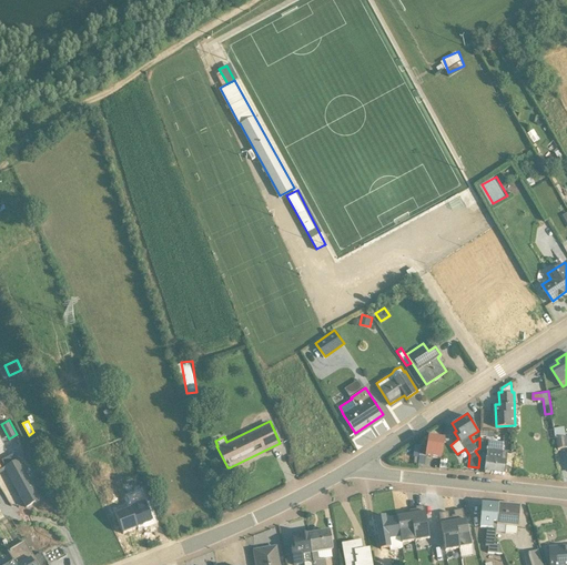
[(566,425),(554,427),(555,436),(557,436),(558,447),(566,445),(566,425)]
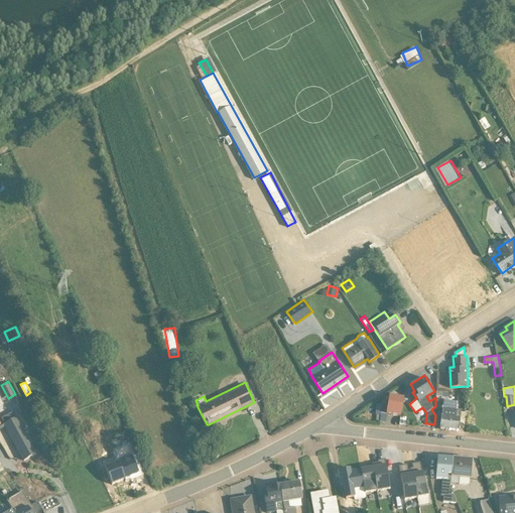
[(389,395),(386,412),(400,415),(403,396),(389,395)]
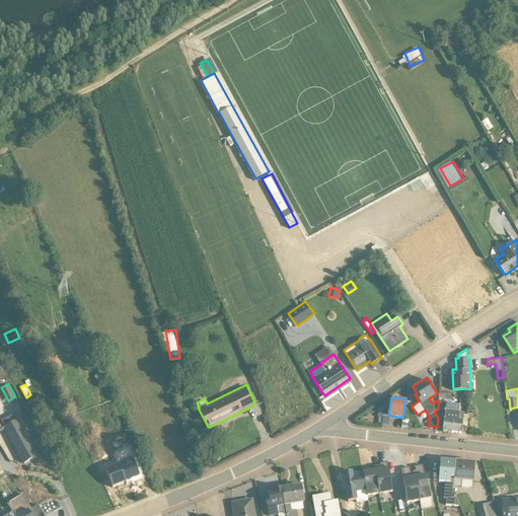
[(375,422),(382,423),(381,423),(387,424),(388,415),(390,401),(387,400),(386,407),(379,406),(375,422)]
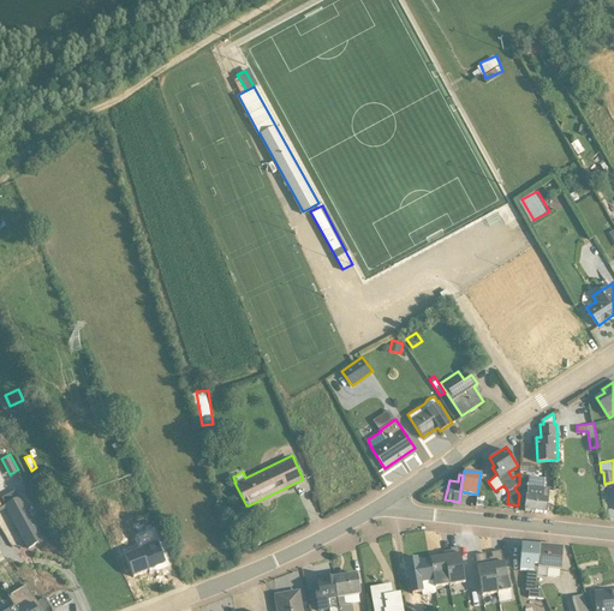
[(546,486),(546,478),(529,475),(525,509),(556,513),(560,485),(554,484),(554,486),(546,486)]
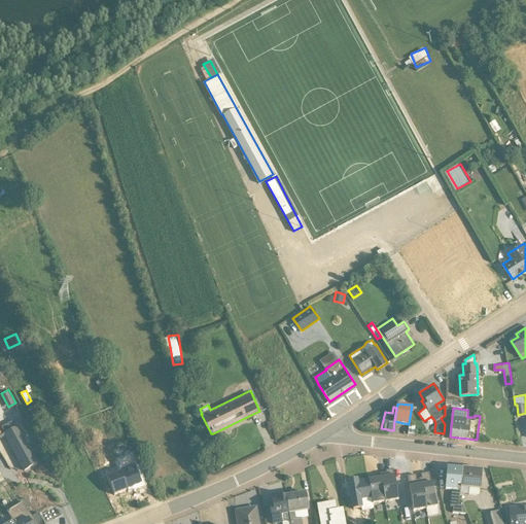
[(25,469),(42,459),(39,453),(35,455),(19,424),(18,424),(14,418),(2,425),(5,431),(4,432),(25,469)]
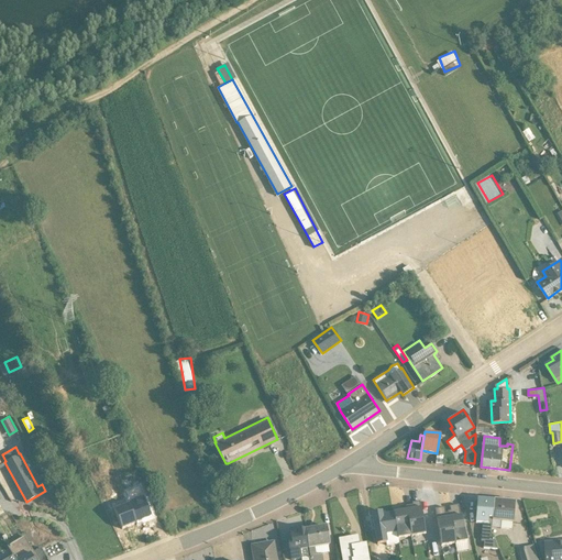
[(54,462),(51,458),(39,463),(42,469),(54,462)]
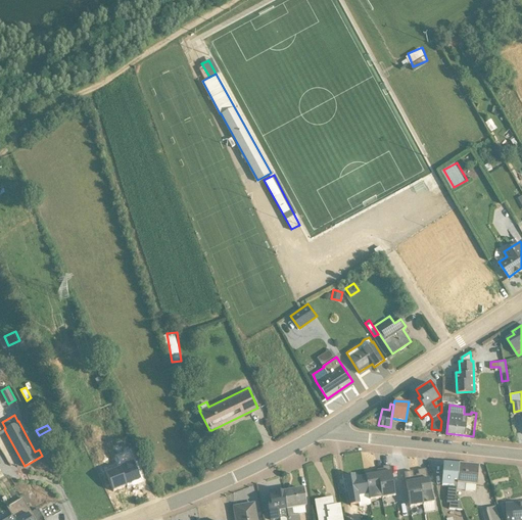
[(127,484),(141,479),(130,451),(116,456),(121,467),(127,484)]
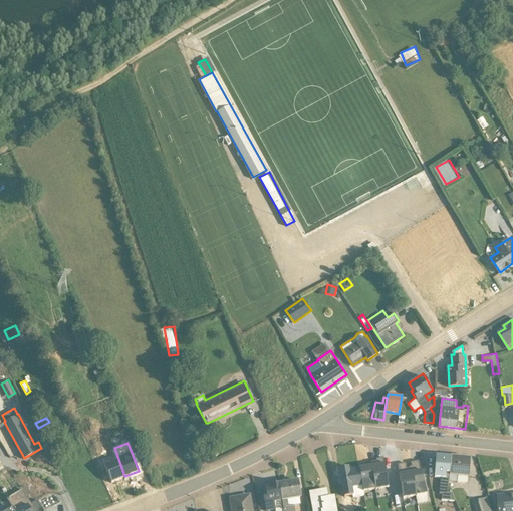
[(442,492),(441,498),(454,500),(454,499),(449,485),(451,455),(437,454),(435,476),(441,476),(439,492),(442,492)]
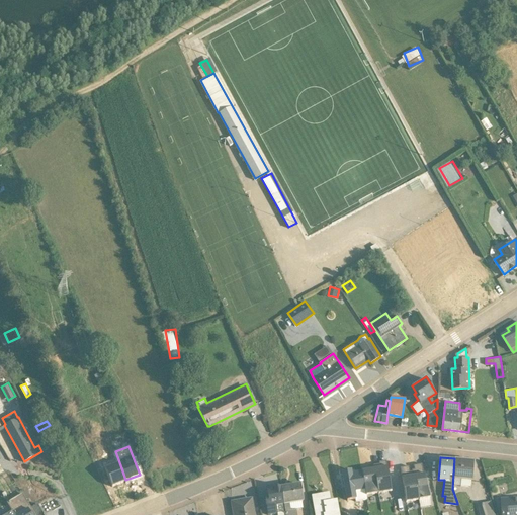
[(454,458),(452,484),(471,485),(471,480),(472,480),(474,459),(454,458)]
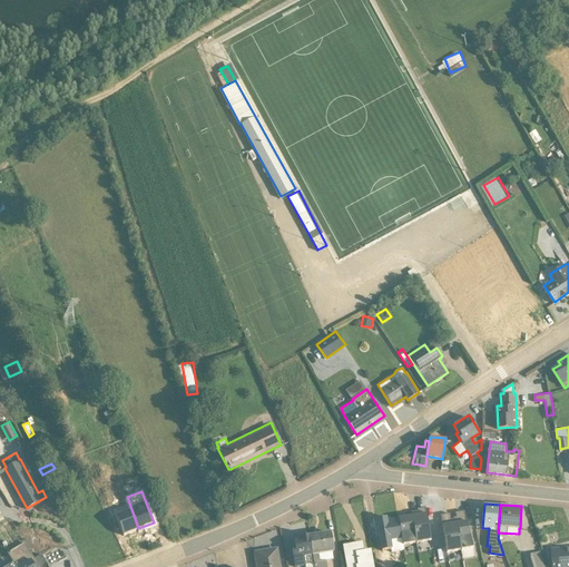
[(425,506),(418,508),(418,509),(411,511),(412,517),(409,517),(409,516),(399,518),(403,544),(431,538),(425,506)]
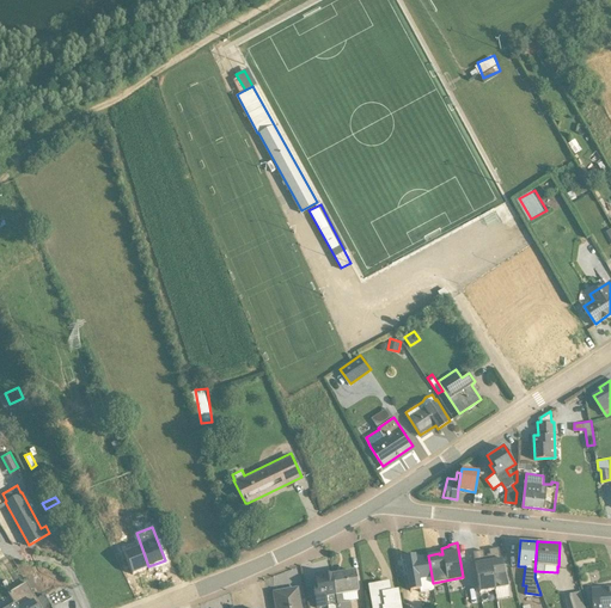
[(141,546),(124,552),(133,572),(148,566),(141,546)]
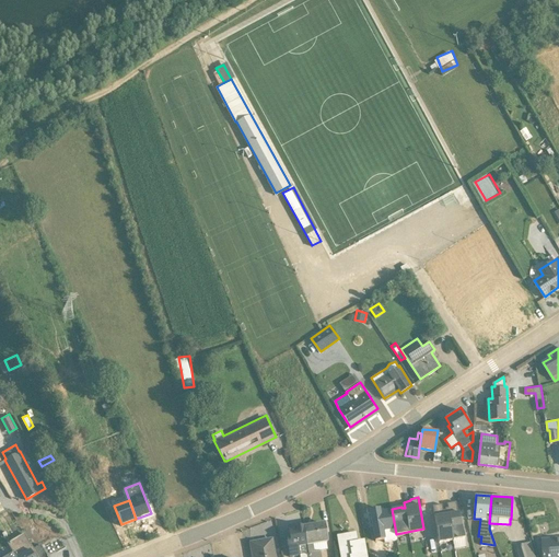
[(442,503),(433,505),(434,514),(433,515),(438,542),(451,540),(453,540),(454,547),(465,546),(458,511),(456,501),(447,502),(447,507),(445,507),(445,509),(443,509),(442,503)]
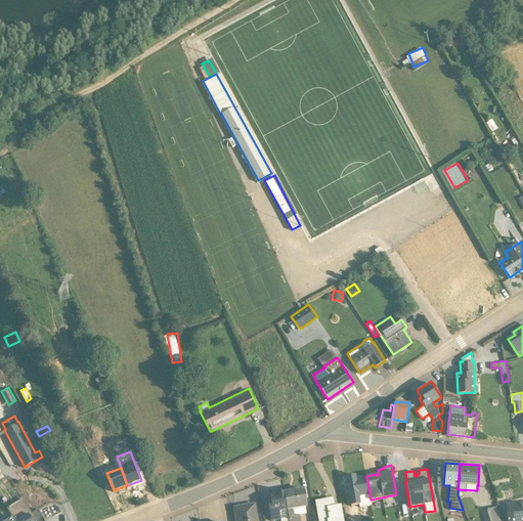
[(354,474),(346,476),(351,506),(358,505),(359,507),(372,505),(366,476),(355,477),(354,474)]
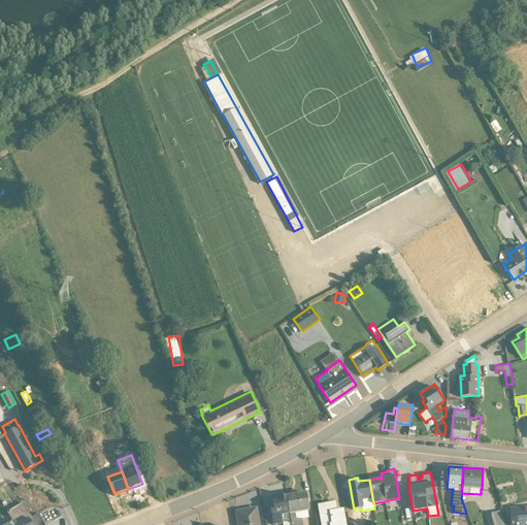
[(309,510),(306,491),(296,493),(287,494),(291,524),(302,524),(302,518),(302,517),(308,516),(307,510),(309,510)]
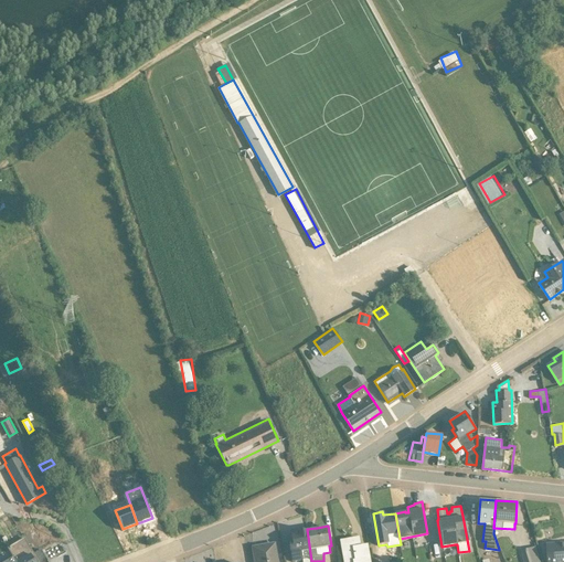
[(299,530),(298,528),(290,529),(291,539),(288,540),(293,561),(311,558),(307,529),(299,530)]
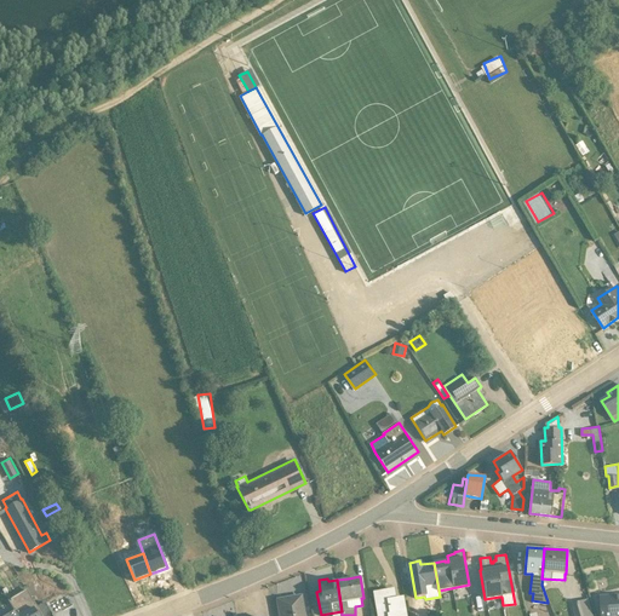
[(396,597),(395,587),(373,591),(377,615),(407,615),(405,596),(396,597)]
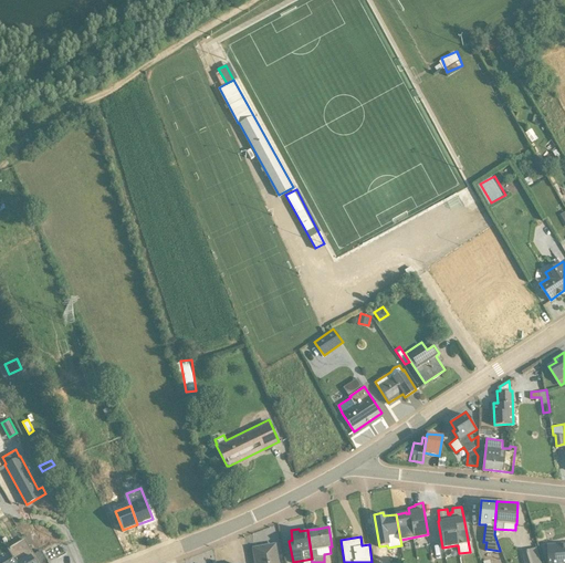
[(50,562),(42,549),(34,553),(24,538),(8,548),(8,550),(16,562),(50,562)]
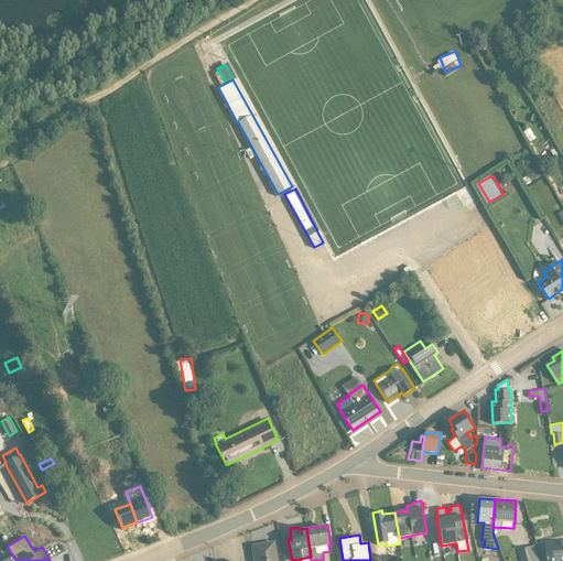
[(562,539),(545,541),(547,560),(562,560),(562,539)]
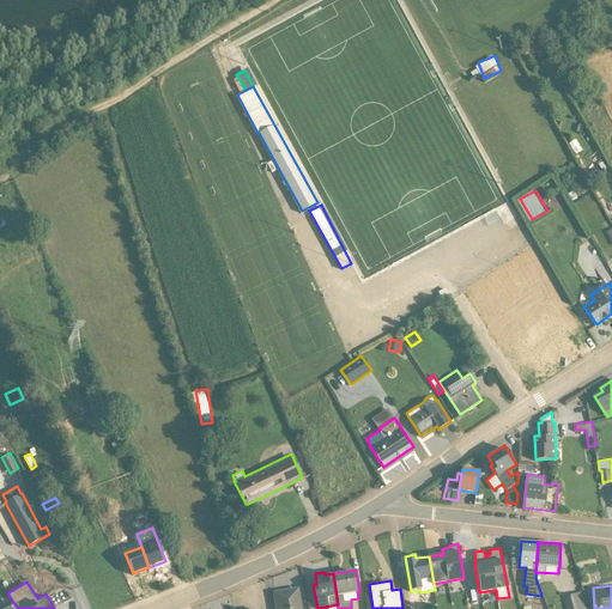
[(302,608),(298,588),(274,592),(277,608),(302,608)]
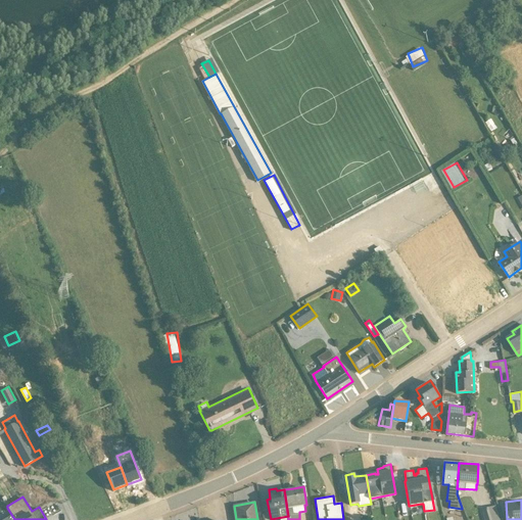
[(485,519),(501,519),(496,504),(482,509),(485,519)]
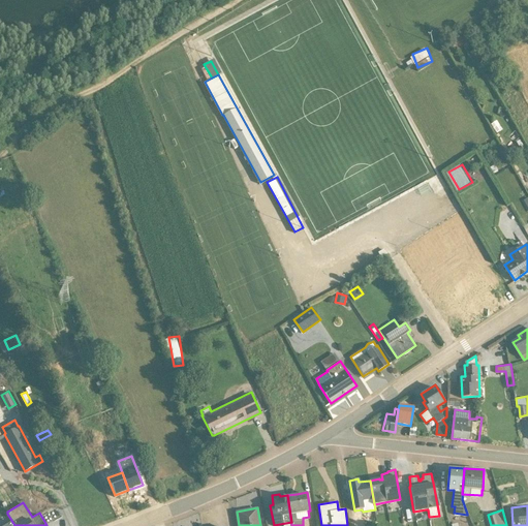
[(0,525),(14,525),(7,514),(0,518),(0,525)]
